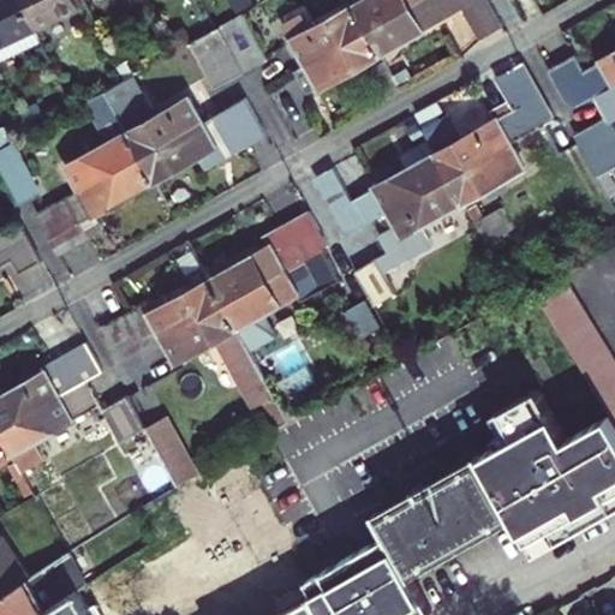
[(0,0),(0,48),(37,31),(21,0),(0,0)]
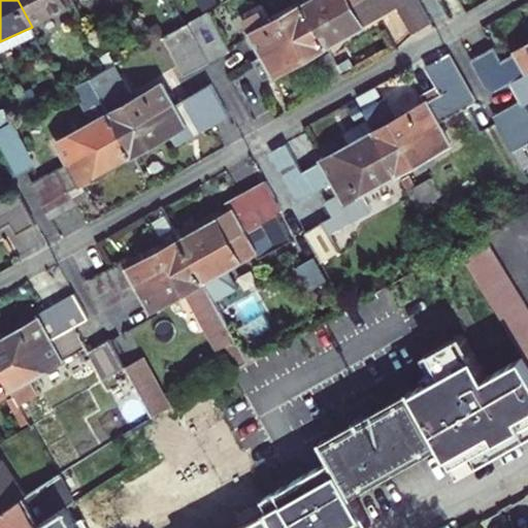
[(18,0),(32,27),(69,9),(65,0),(18,0)]
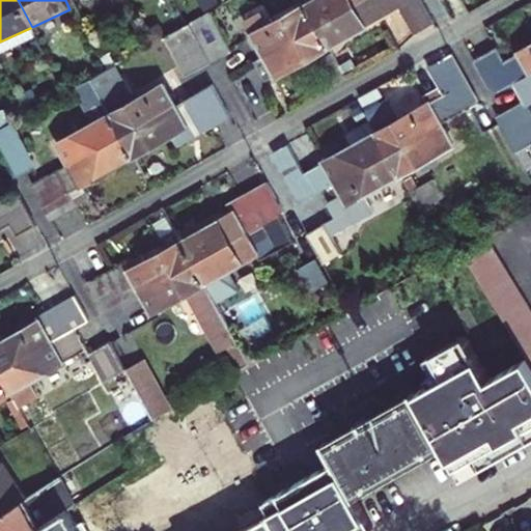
[(318,25),(363,0),(314,0),(307,4),(318,25)]
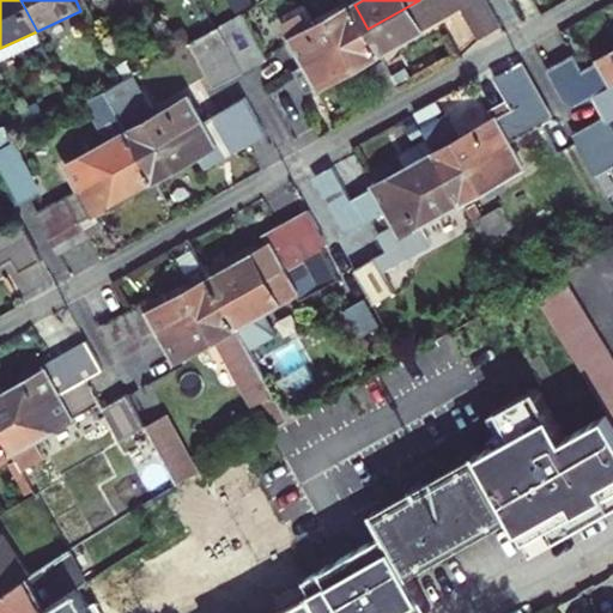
[(419,0),(368,29),(381,53),(463,7),(481,38),(502,26),(487,0),(419,0)]
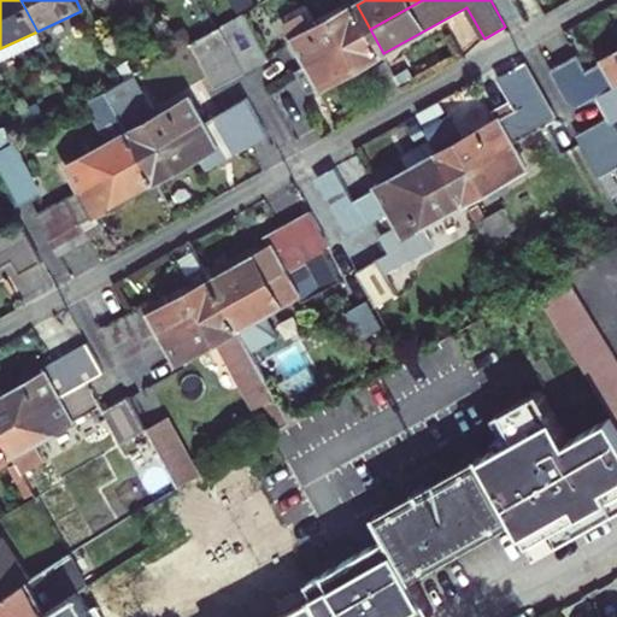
[(370,29),(357,5),(312,30),(303,13),(286,23),(309,64),(370,29)]
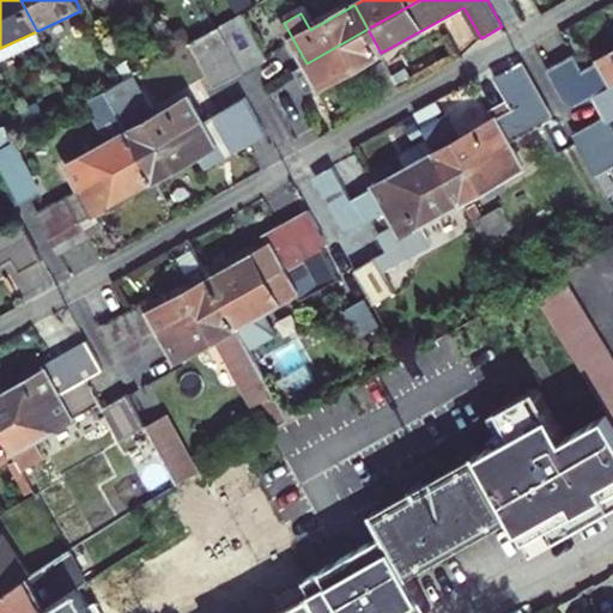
[(219,26),(243,71),(267,58),(243,13),(219,26)]
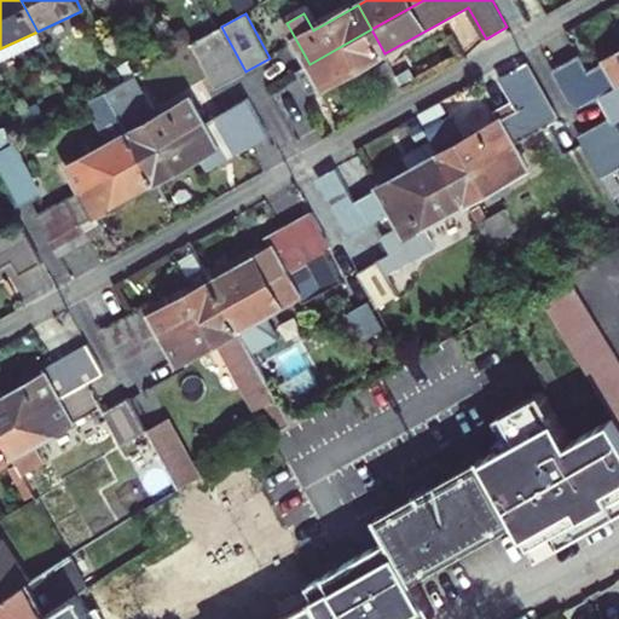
[(246,71),(221,27),(218,29),(192,42),(218,87),(246,71)]
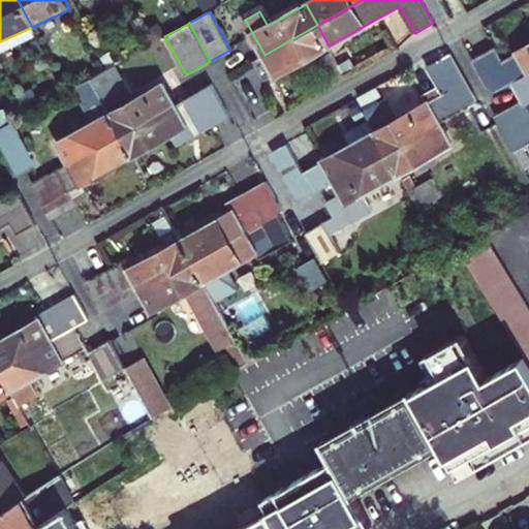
[(265,55),(249,63),(260,83),(329,45),(317,25),(265,55)]
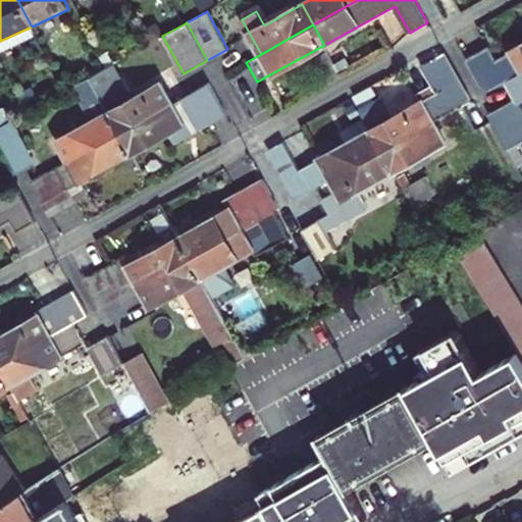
[(0,55),(37,38),(32,27),(0,41),(0,55)]
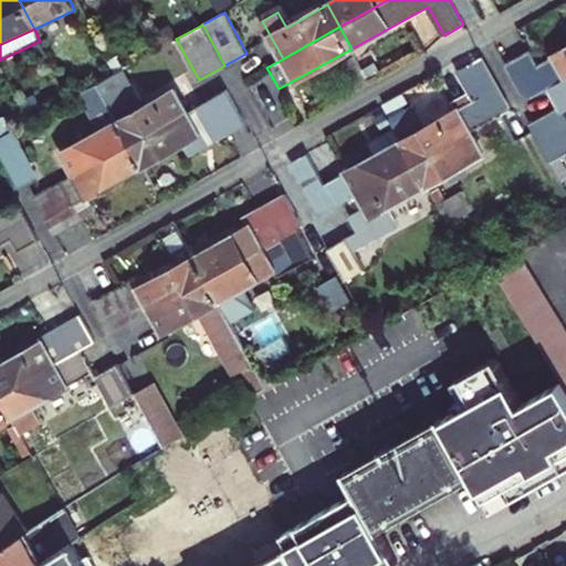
[(549,87),(565,77),(565,49),(540,64),(531,50),(506,64),(522,93),(532,97),(549,87)]
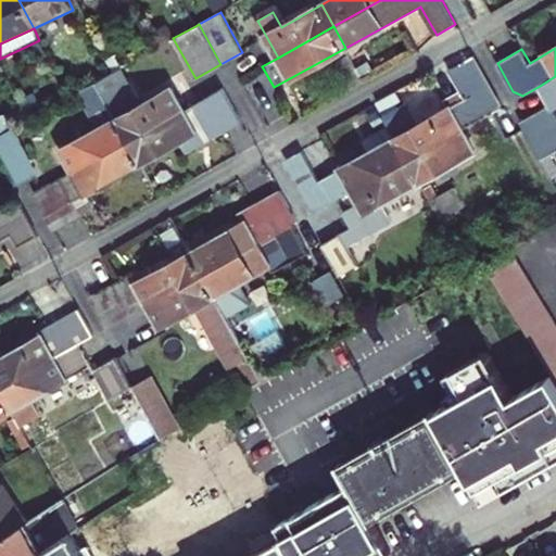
[(362,78),(349,54),(336,62),(350,85),(362,78)]
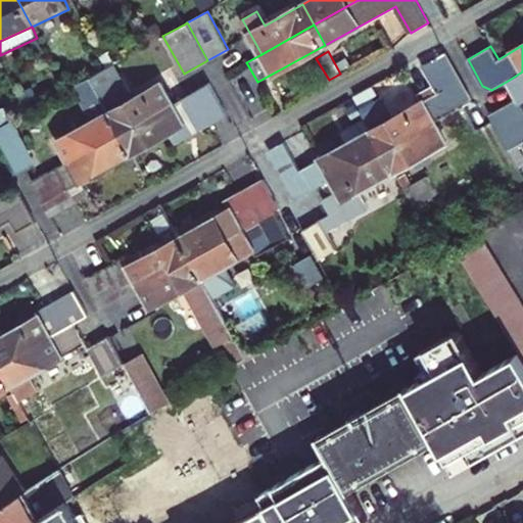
[(361,109),(372,130),(383,150),(435,122),(471,101),(444,53),(422,65),(436,94),(390,120),(379,99),(361,109)]
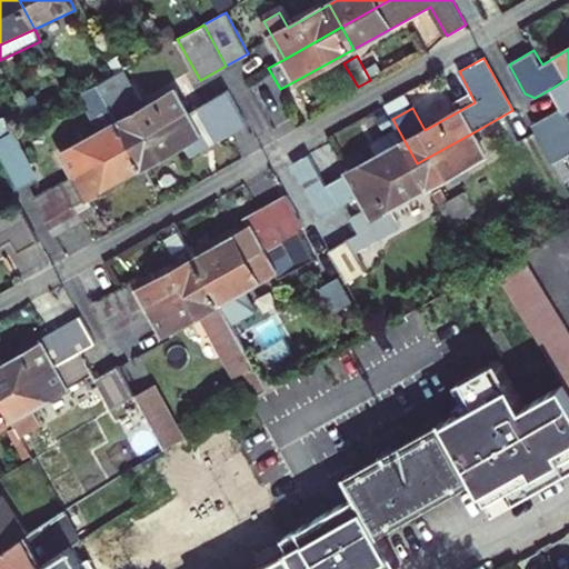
[(125,69),(98,83),(113,113),(131,143),(188,112),(175,90),(145,108),(125,69)]
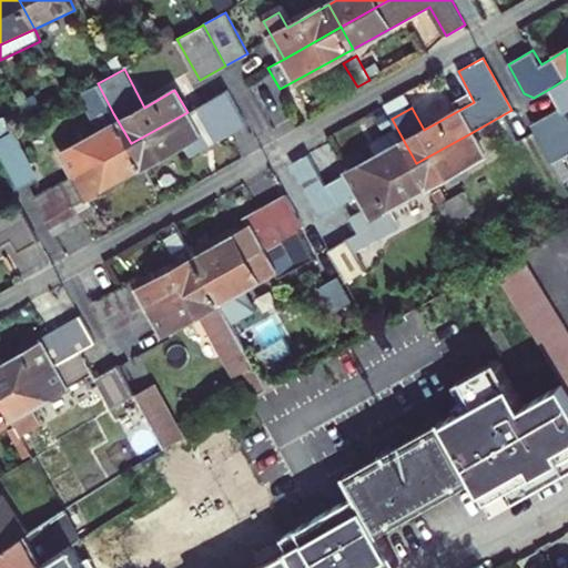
[(567,78),(551,88),(561,107),(531,124),(553,162),(567,152),(567,78)]
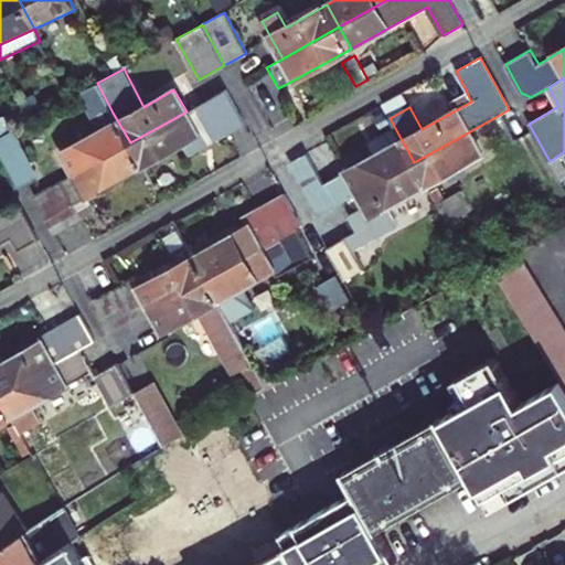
[(74,174),(130,142),(113,113),(97,83),(84,91),(93,106),(88,108),(100,130),(62,152),(74,174)]
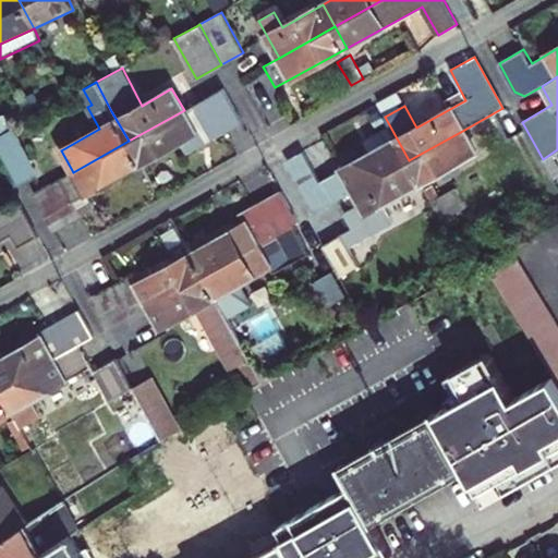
[(235,124),(218,92),(184,110),(129,141),(142,164),(174,145),(181,156),(235,124)]
